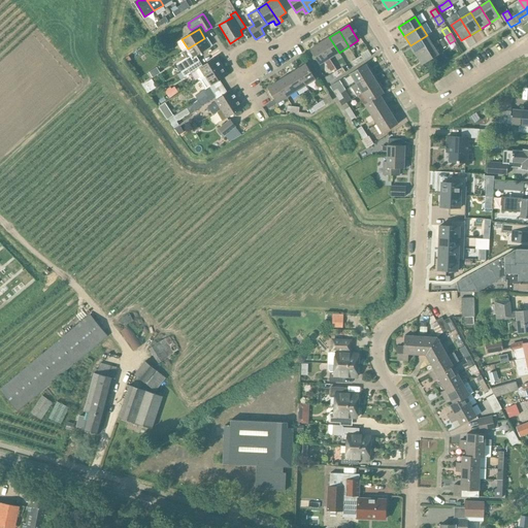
[(427,35),(410,45),(417,55),(432,44),(427,35)]
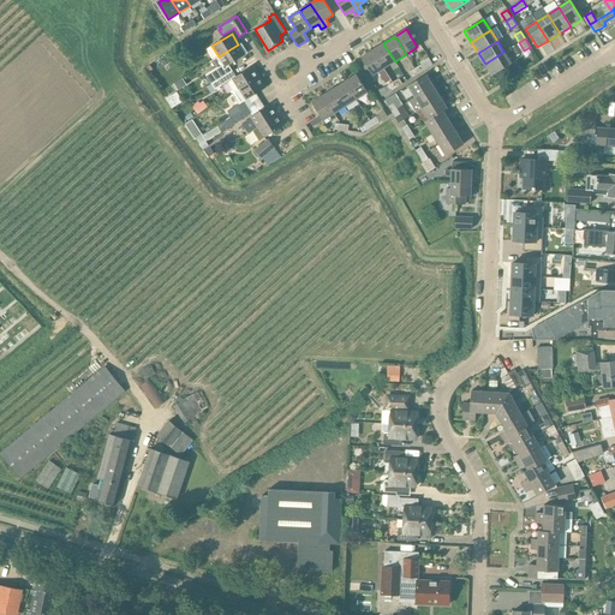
[(372,51),(384,69),(395,61),(383,43),(372,51)]
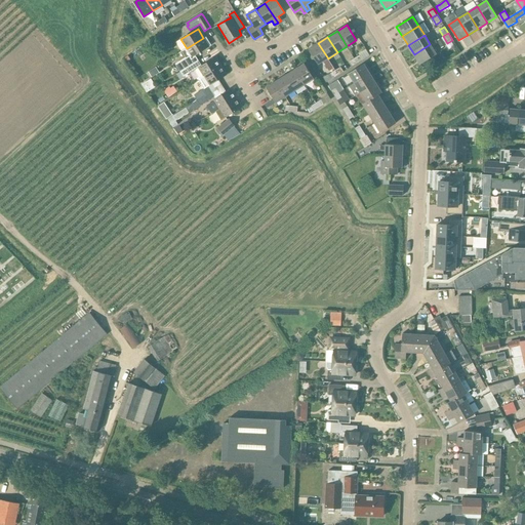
[(187,48),(180,51),(185,57),(174,64),(179,72),(198,61),(195,55),(209,47),(203,38),(187,48)]
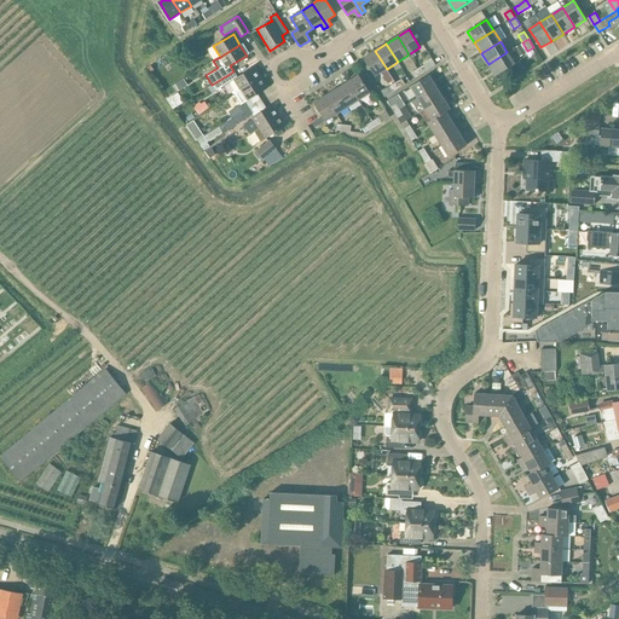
[(520,58),(526,55),(520,45),(514,48),(520,58)]
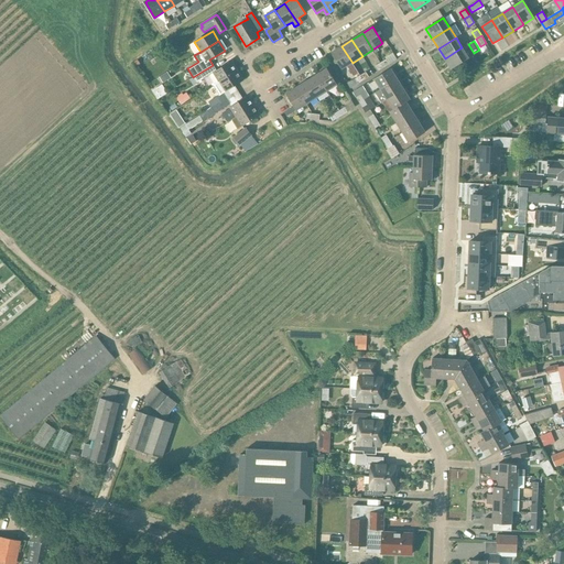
[(353,63),(342,46),(332,53),(342,68),(347,66),(350,72),(356,68),(353,63)]
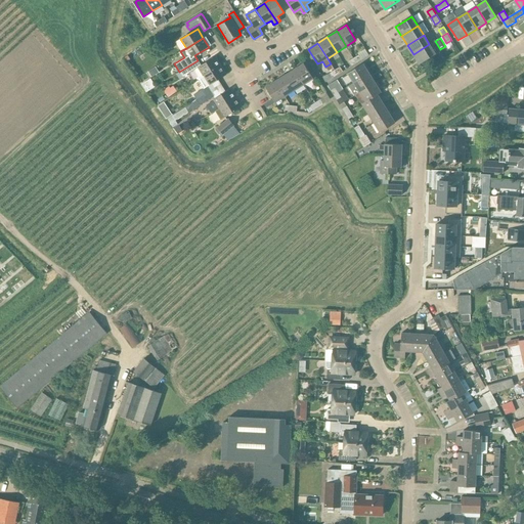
[(429,44),(413,54),(419,64),(435,54),(429,44)]
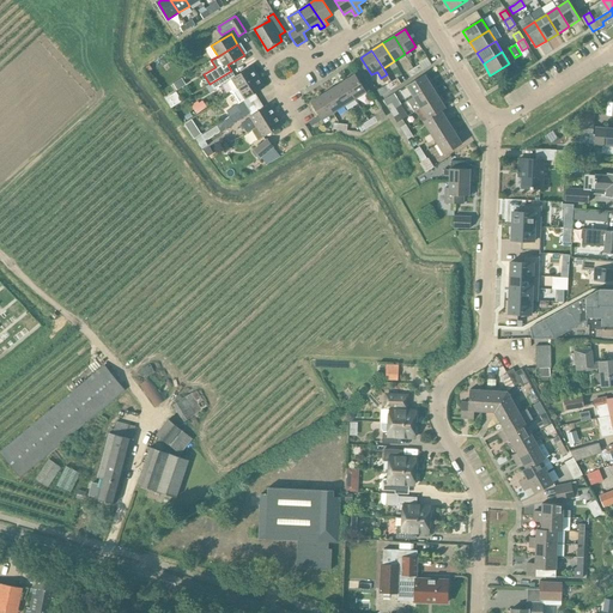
[(165,55),(159,60),(163,66),(168,64),(169,59),(165,55)]
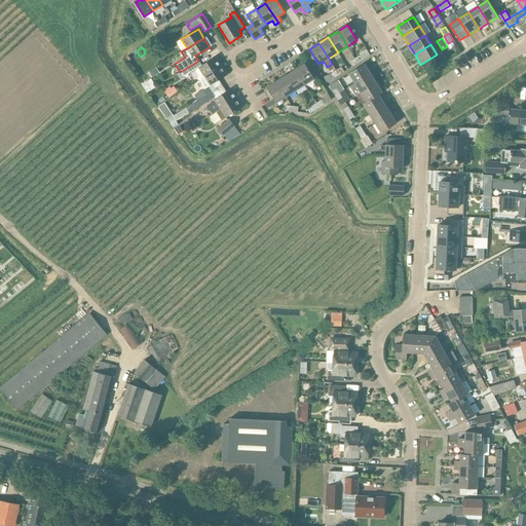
[(198,61),(180,72),(184,77),(195,70),(200,79),(204,76),(221,66),(216,57),(201,66),(198,61)]
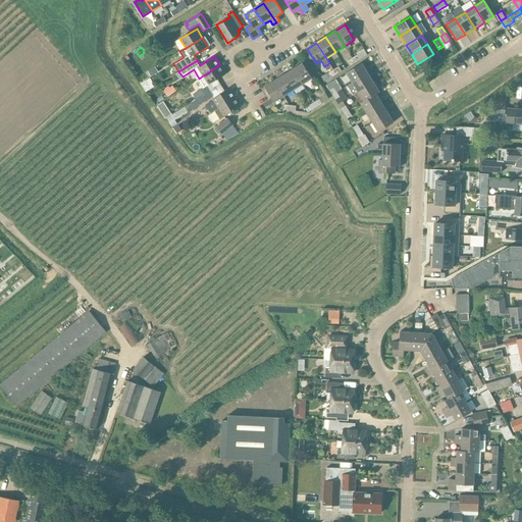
[(293,69),(303,85),(312,79),(303,63),(293,69)]
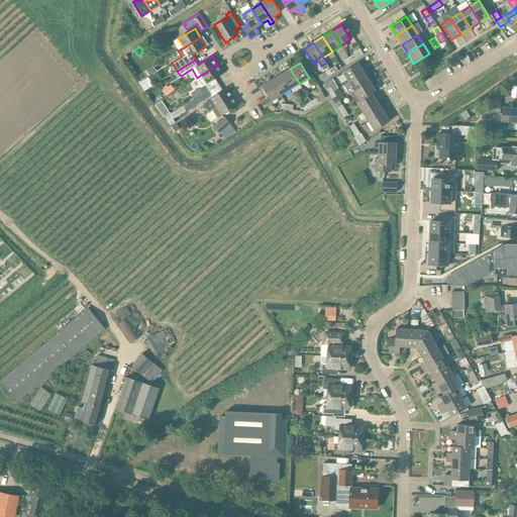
[(330,70),(333,74),(342,68),(339,63),(334,66),(335,66),(330,70)]
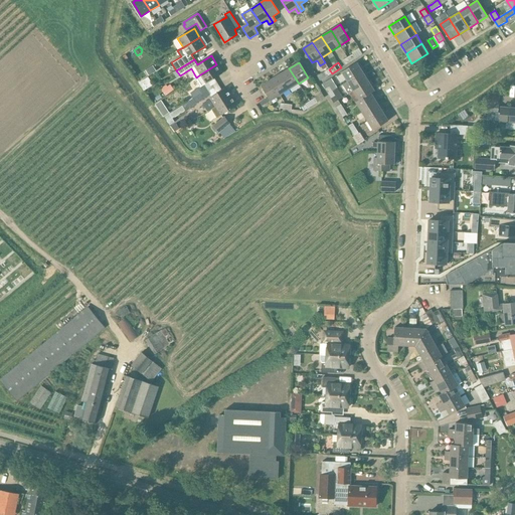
[(348,81),(362,72),(357,62),(348,67),(342,71),(348,81)]
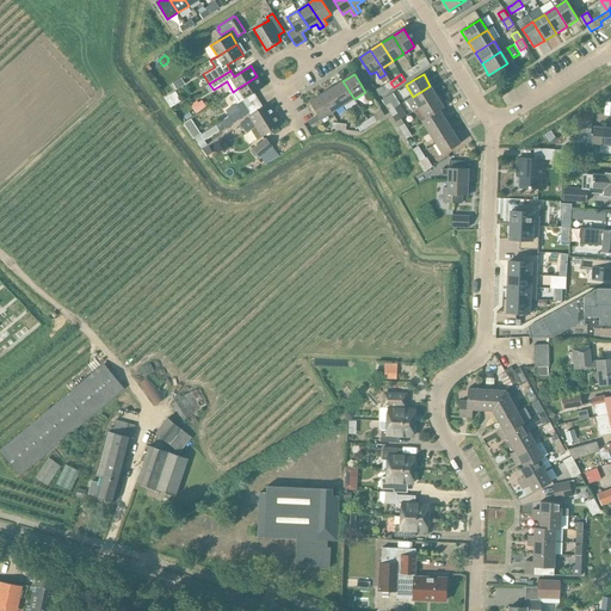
[(238,88),(238,90),(245,99),(264,87),(257,76),(238,88)]
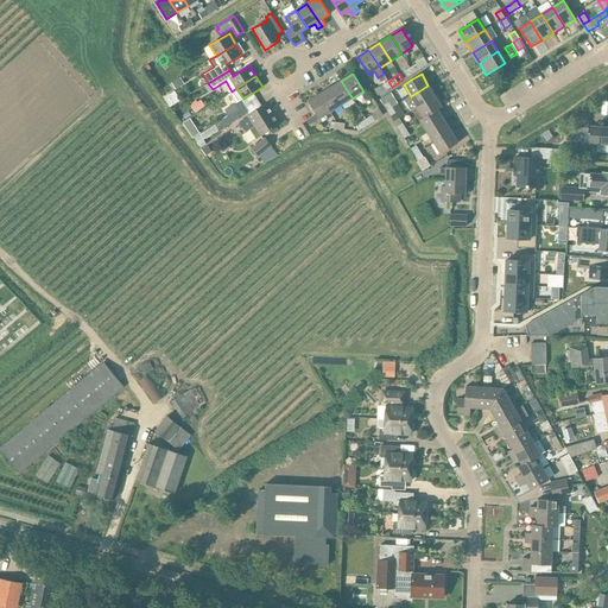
[(330,87),(342,105),(353,99),(341,81),(330,87)]
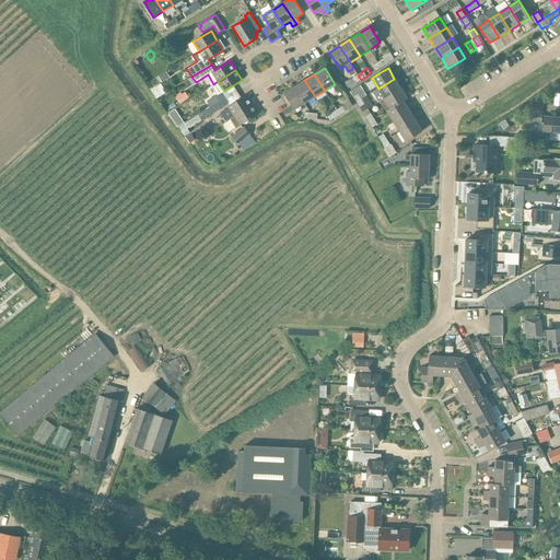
[(349,80),(345,82),(348,89),(361,80),(358,76),(350,80),(349,80)]
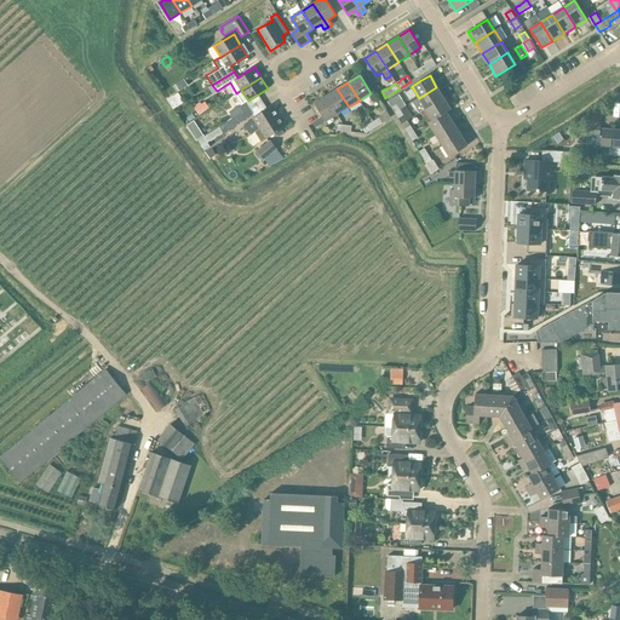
[(436,87),(419,98),(426,109),(443,98),(436,87)]
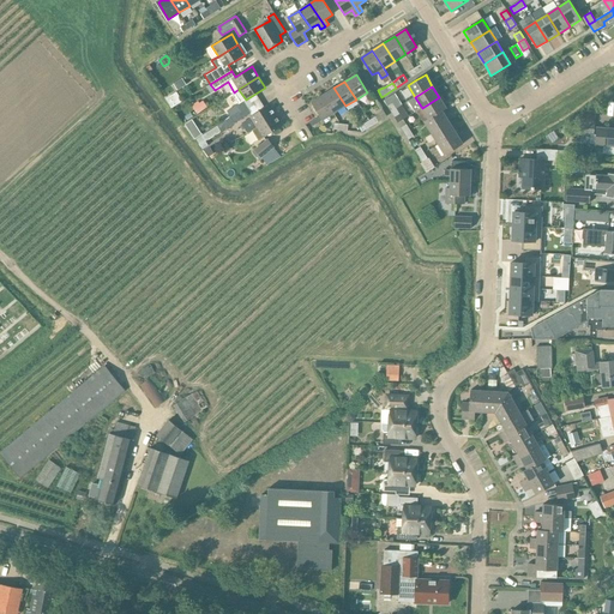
[(345,106),(333,88),(323,95),(333,113),(345,106)]
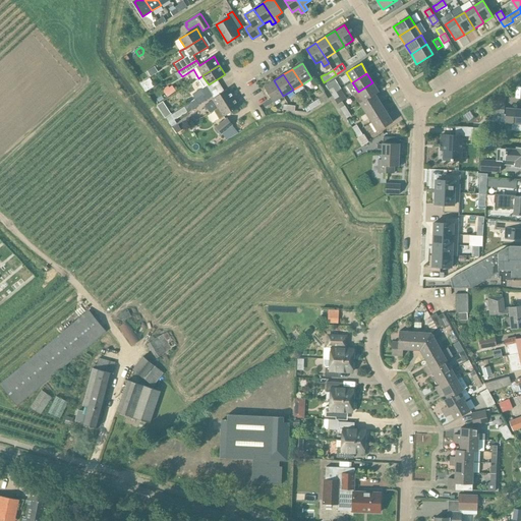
[(150,80),(141,85),(146,92),(154,87),(150,80)]
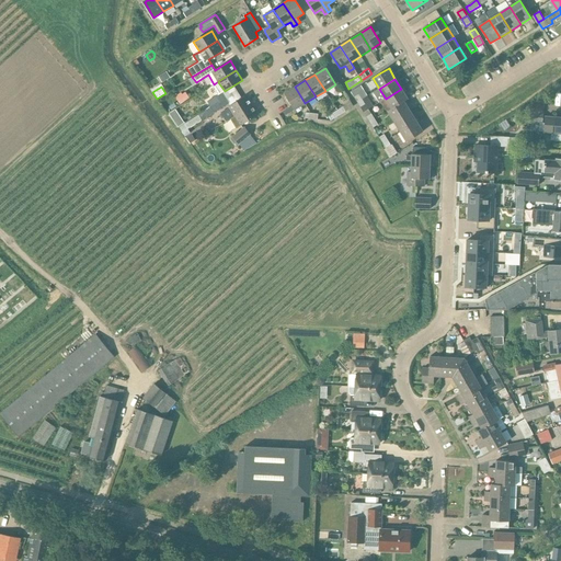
[(305,103),(295,87),(285,93),(295,110),(305,103)]
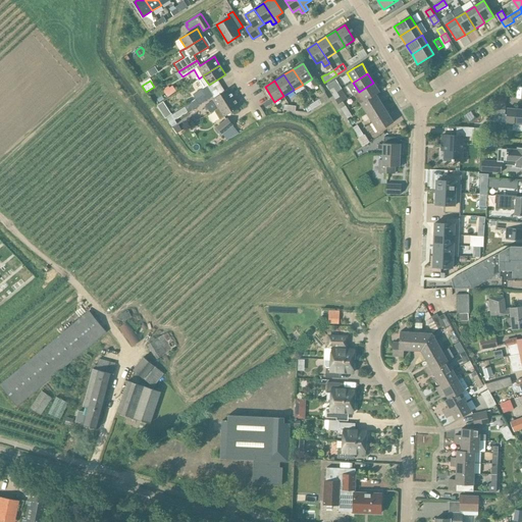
[(332,82),(326,85),(332,95),(336,92),(338,91),(332,82)]
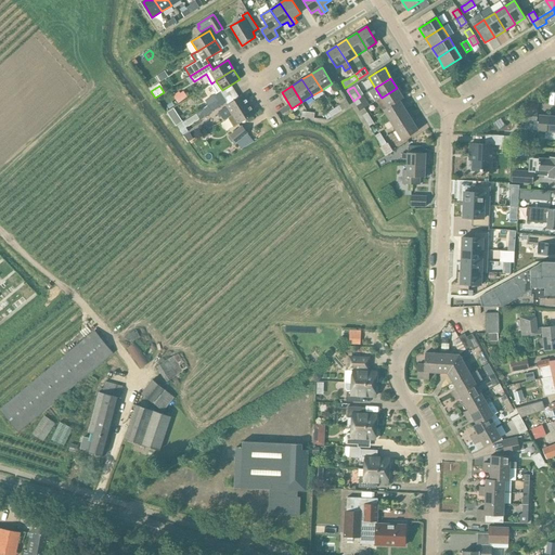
[(388,107),(400,101),(403,98),(397,88),(382,98),(388,107)]
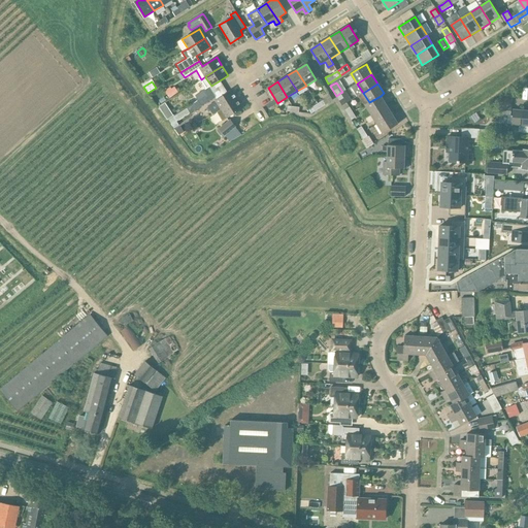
[(205,96),(212,92),(209,87),(202,92),(205,96)]
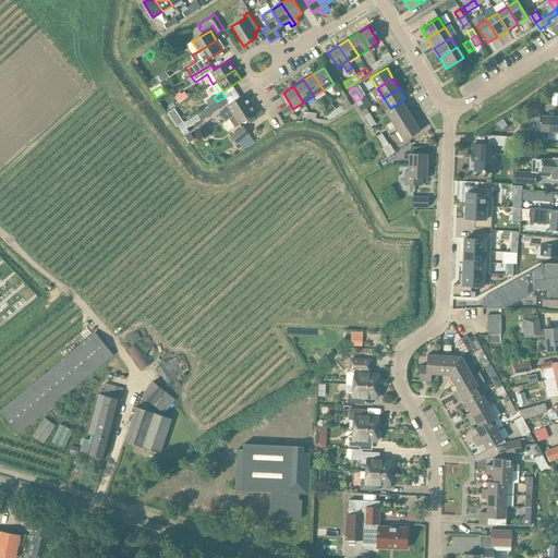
[(177,97),(180,102),(185,98),(182,94),(181,95),(180,93),(177,95),(178,97),(177,97)]
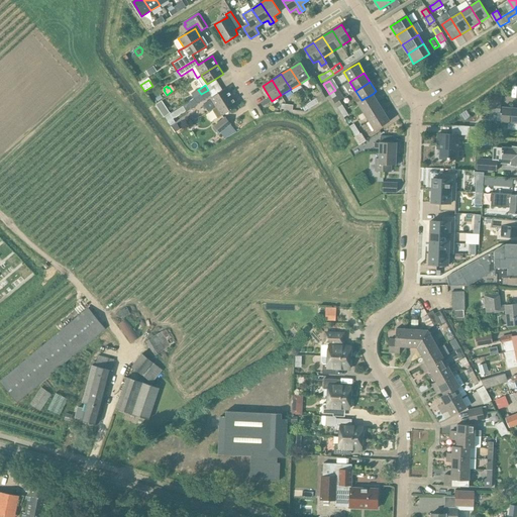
[(208,112),(216,107),(232,97),(227,88),(210,98),(211,99),(203,104),(208,112)]
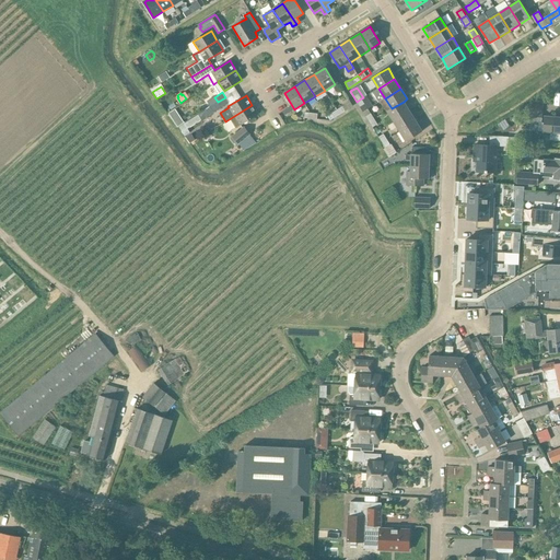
[(210,107),(207,109),(210,115),(213,113),(229,103),(225,97),(218,102),(210,107)]
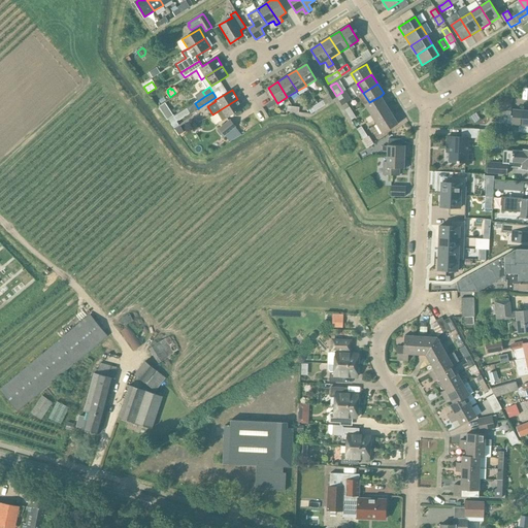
[(342,105),(347,103),(340,93),(336,96),(342,105)]
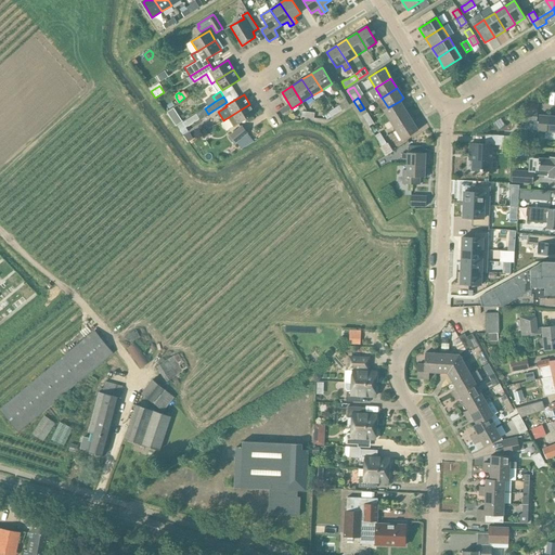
[(390,120),(407,111),(400,101),(388,107),(384,110),(390,120)]
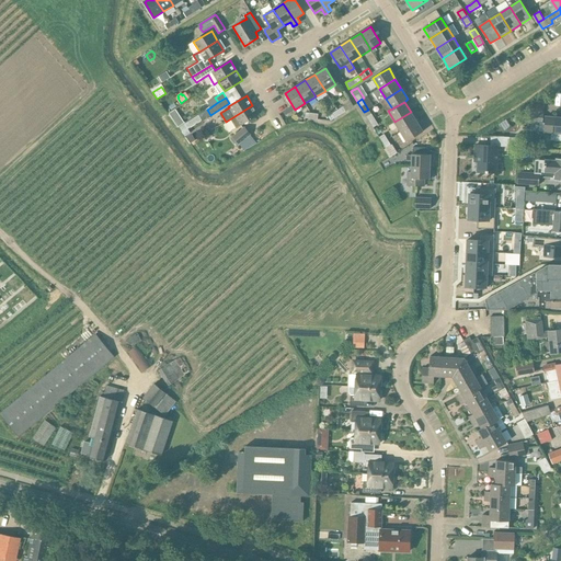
[(252,105),(235,116),(241,126),(259,115),(252,105)]
